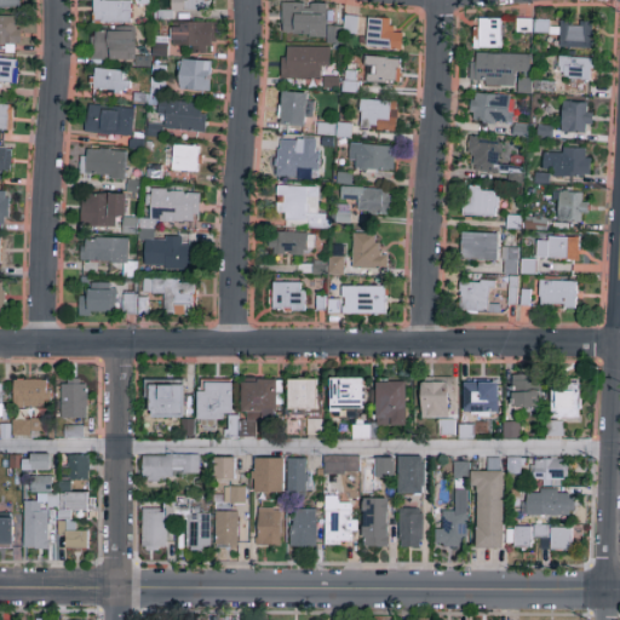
[(130,0),(130,24),(93,24),(93,0),(130,0)]
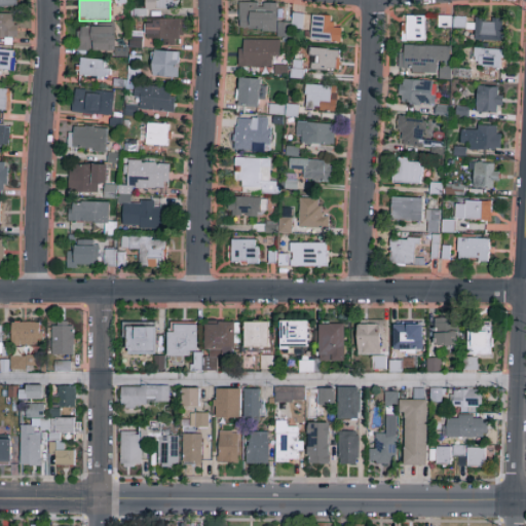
[(176,0),(176,10),(145,10),(145,0),(176,0)]
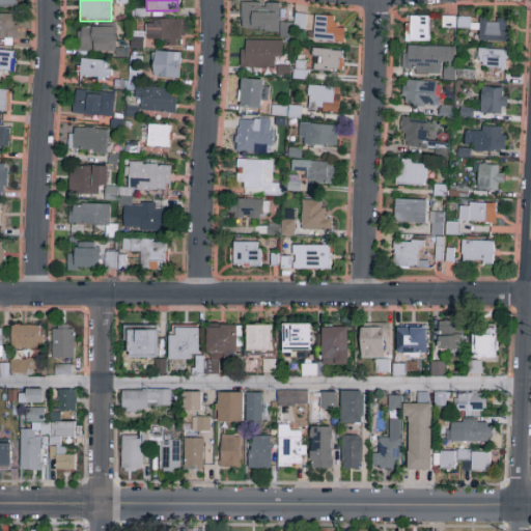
[(242,32),(242,3),(281,3),(281,32),(242,32)]
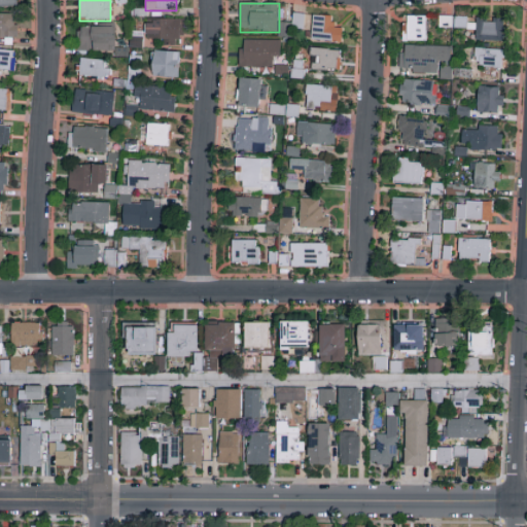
[(0,14),(16,14),(16,44),(0,44),(0,14)]
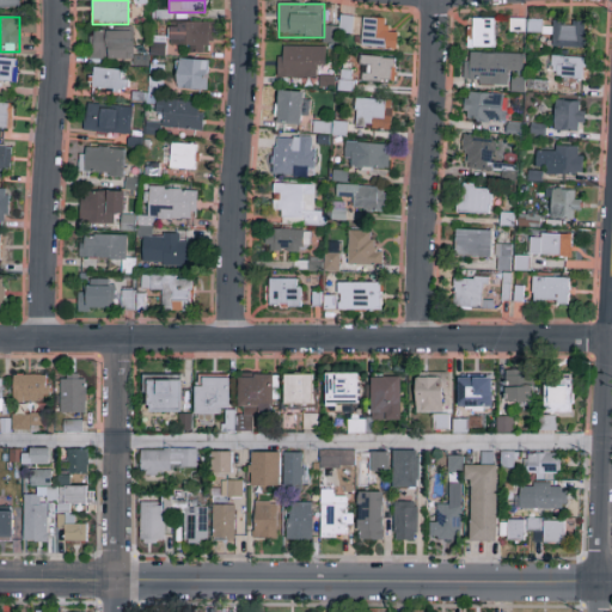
[(397,50),(361,48),(363,18),(387,20),(386,32),(398,34),(397,50)]
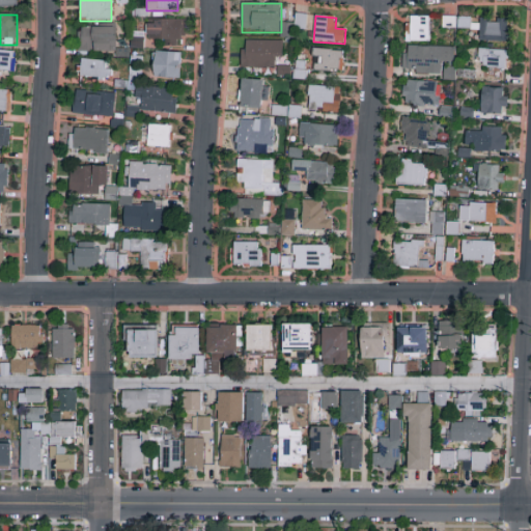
[(406,42),(406,17),(428,17),(428,42),(406,42)]
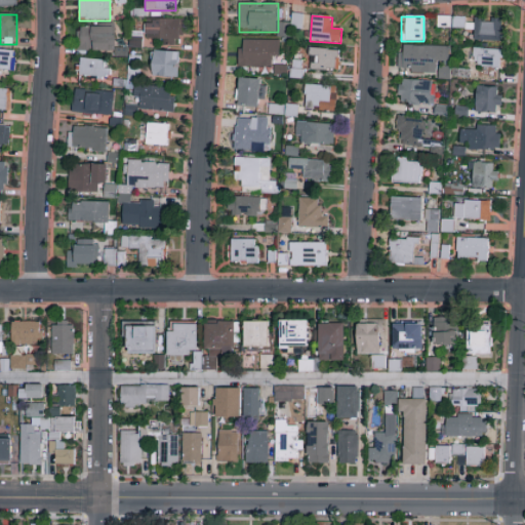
[(501,18),(501,41),(473,41),(473,18),(501,18)]
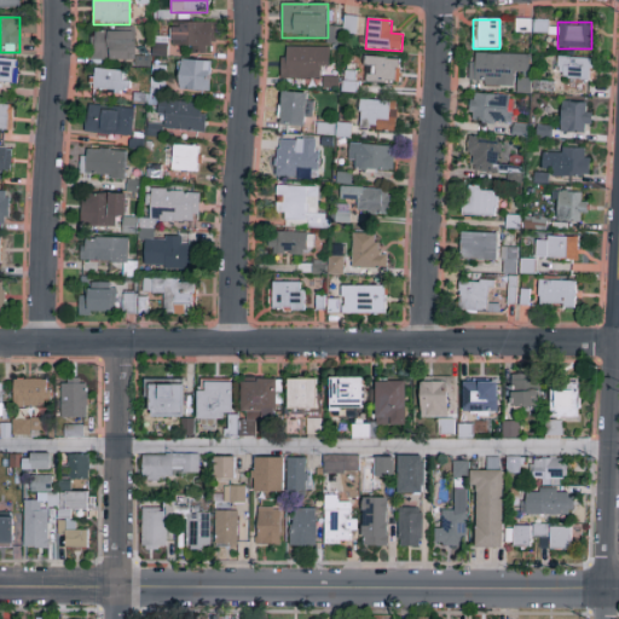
[(215,23),(215,48),(171,48),(171,23),(215,23)]
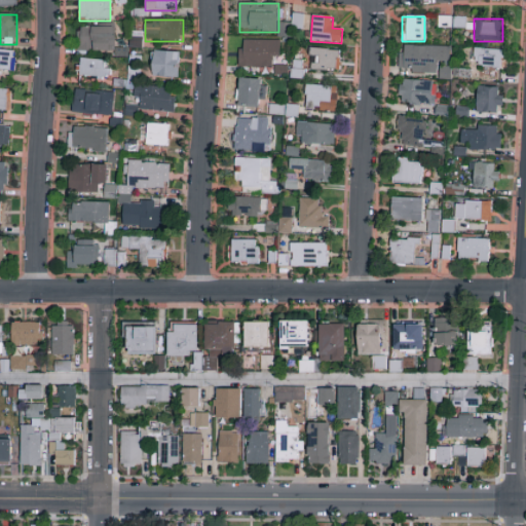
[(78,50),(78,27),(114,27),(114,50),(78,50)]
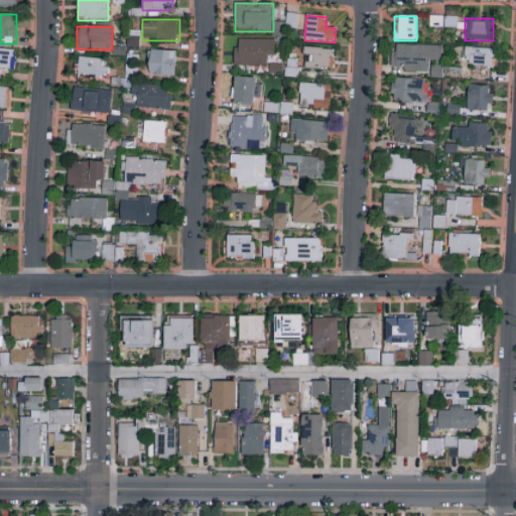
[(235,66),(235,39),(272,39),(272,66),(235,66)]
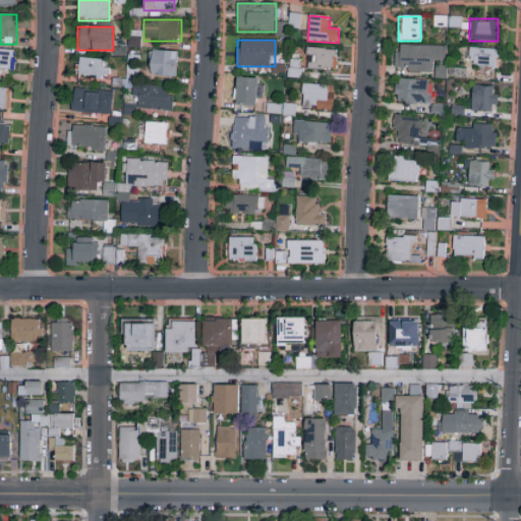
[(445,46),(445,61),(432,61),(432,72),(396,73),(396,47),(445,46)]
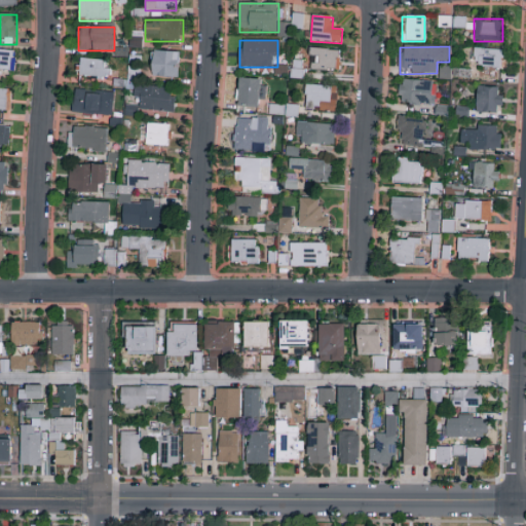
[(0,49),(14,49),(14,71),(0,71),(0,49)]
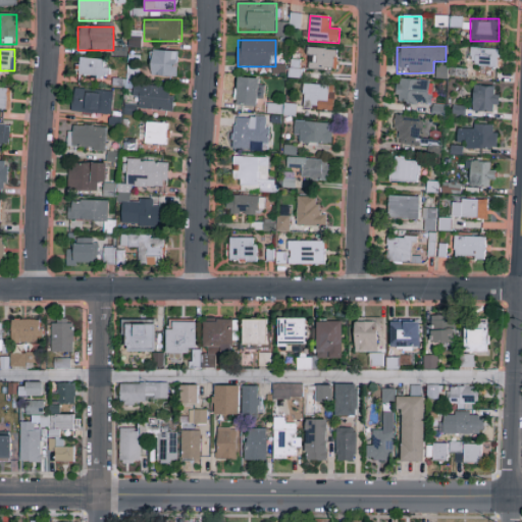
[(336,49),(336,69),(307,69),(307,49),(336,49)]
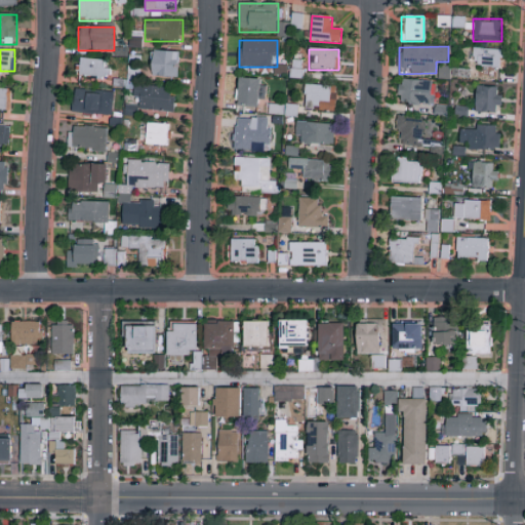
[(503,49),(503,68),(473,68),(473,49),(503,49)]
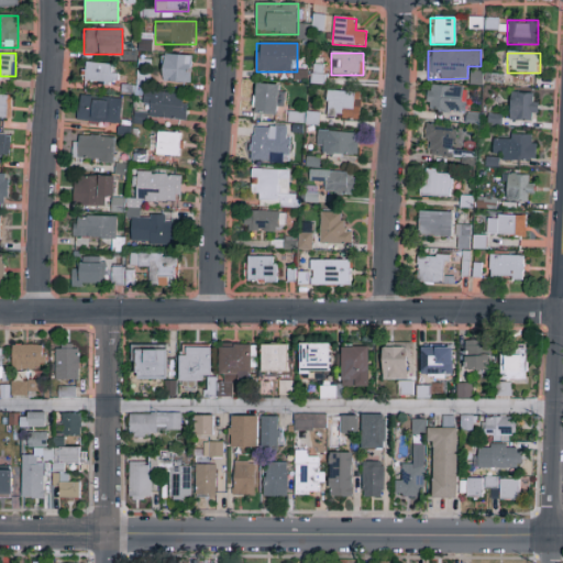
[(191,55),(191,83),(164,83),(164,55),(191,55)]
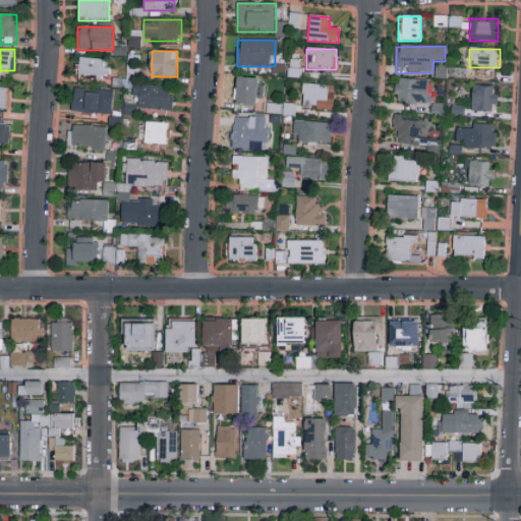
[(109,59),(109,78),(78,78),(78,59),(109,59)]
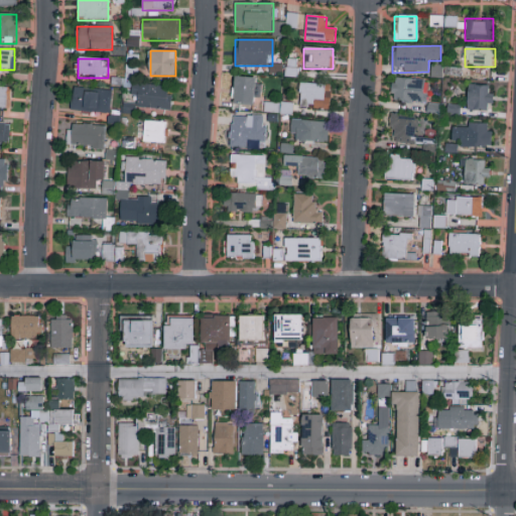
[(260,78),(259,105),(233,105),(234,78),(260,78)]
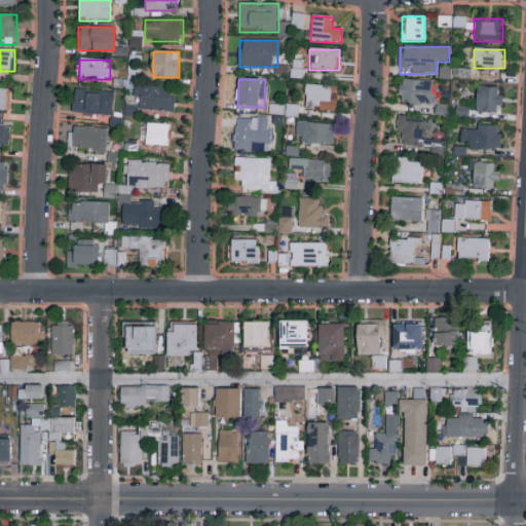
[(399,105),(399,81),(434,81),(434,105),(399,105)]
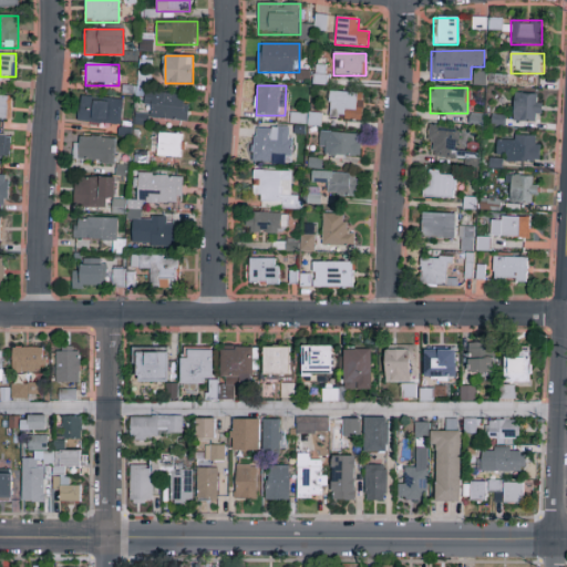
[(151,107),(144,107),(145,93),(188,95),(186,122),(151,119),(151,107)]
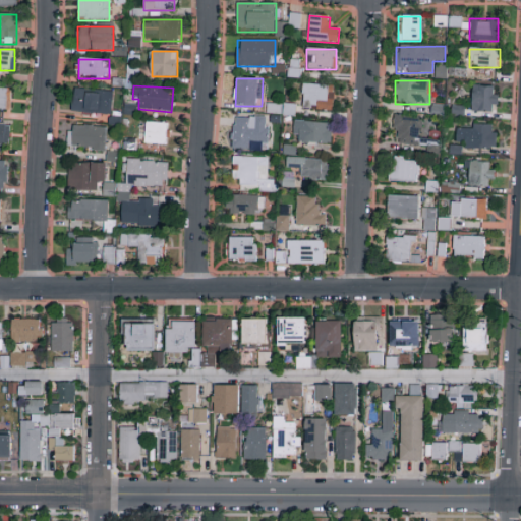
[(333,85),(333,111),(302,111),(302,85),(333,85)]
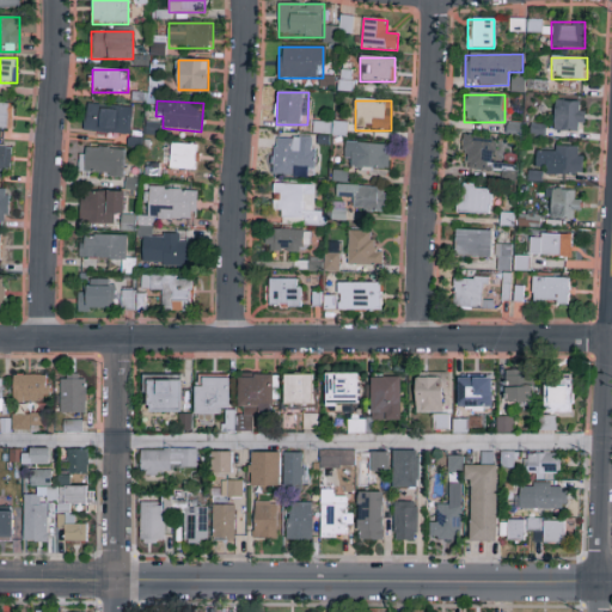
[(583,102),(583,132),(555,132),(555,102),(583,102)]
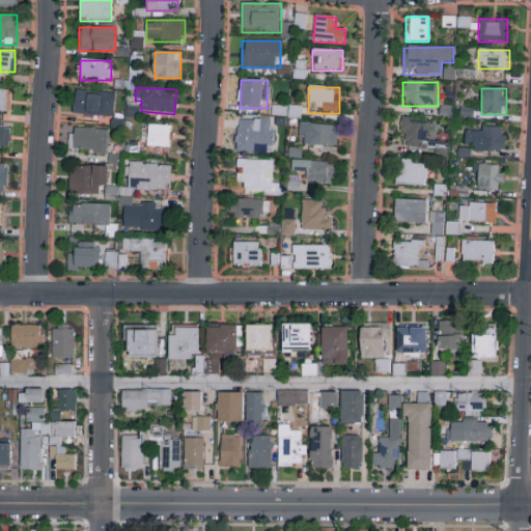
[(0,111),(0,89),(8,89),(8,111),(0,111)]
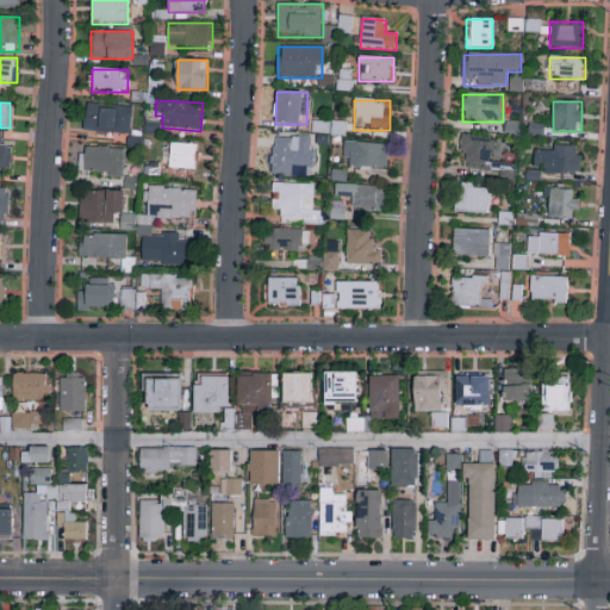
[(130,134),(85,132),(86,105),(131,107),(130,134)]
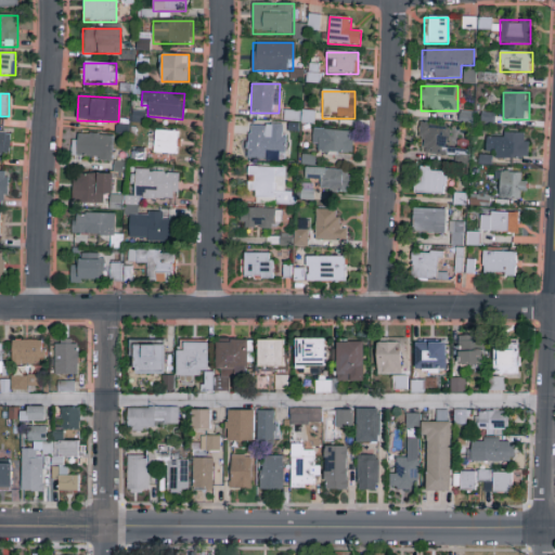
[(494,112),(480,112),(479,123),(494,123),(494,112)]
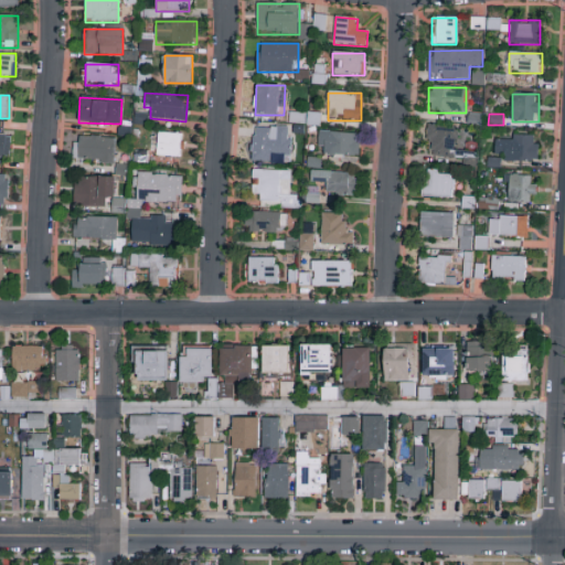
[(252,162),(252,124),(272,124),(272,162),(252,162)]
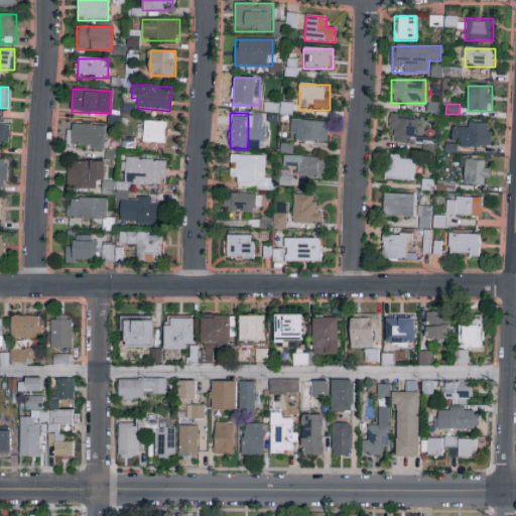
[(390,143),(390,116),(416,116),(416,143),(390,143)]
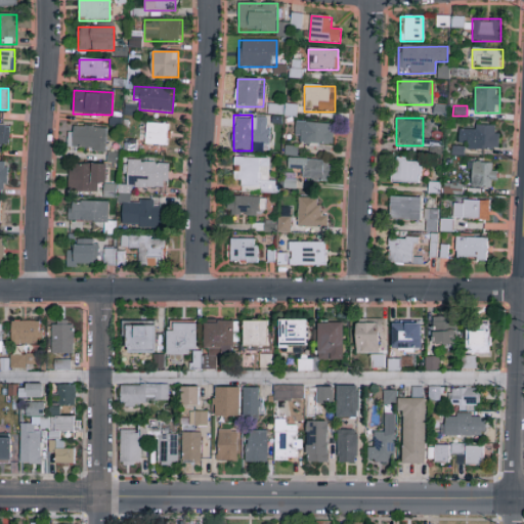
[(295,144),(295,123),(334,124),(333,144),(295,144)]
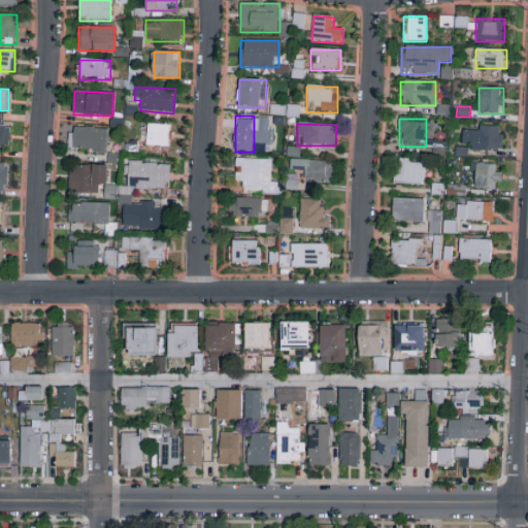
[(0,125),(10,125),(9,147),(0,147),(0,125)]
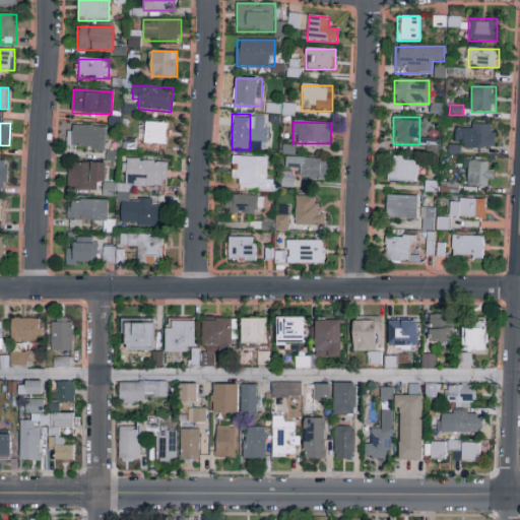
[(145,132),(145,123),(167,124),(167,144),(136,143),(136,132),(145,132)]
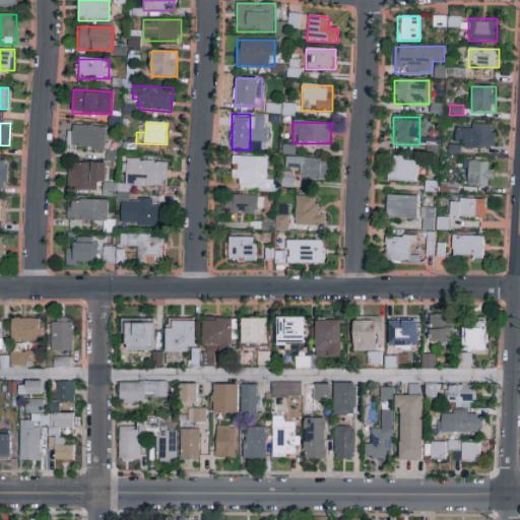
[(495,125),(495,148),(456,148),(456,125),(495,125)]
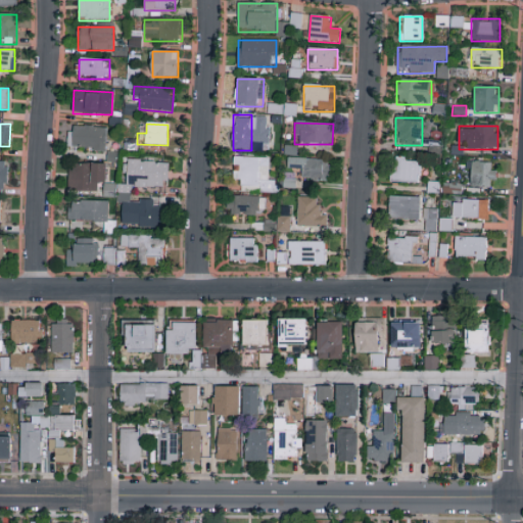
[(106,128),(106,150),(68,150),(68,128),(106,128)]
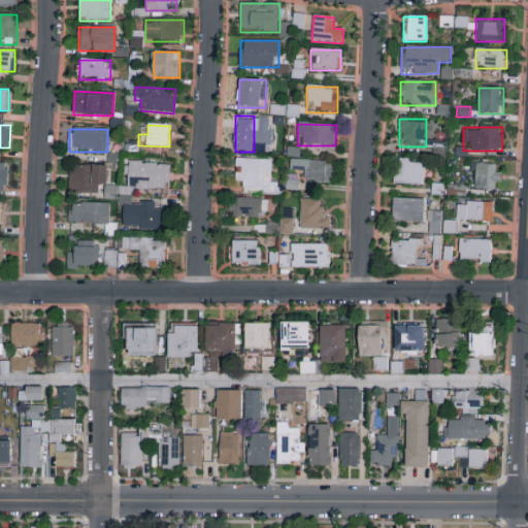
[(270,160),(270,183),(281,183),(281,195),(253,195),(253,189),(243,189),(243,183),(235,183),(236,159),(270,160)]
